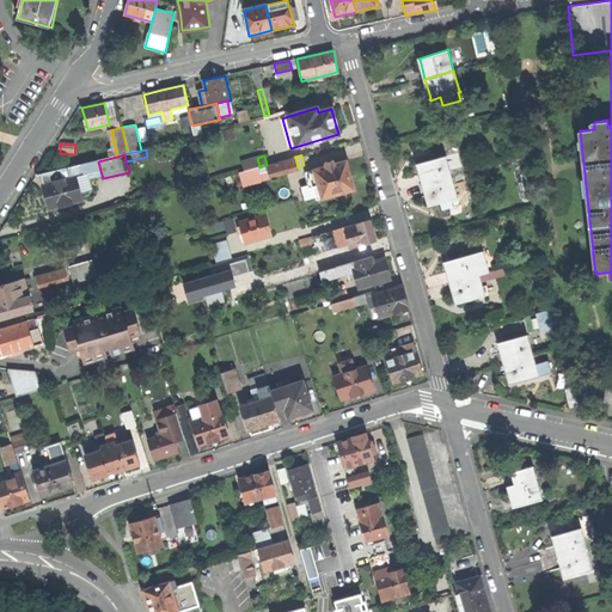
[(418,171),(423,185),(452,177),(446,157),(446,155),(416,164),(416,165),(417,165),(418,171)]
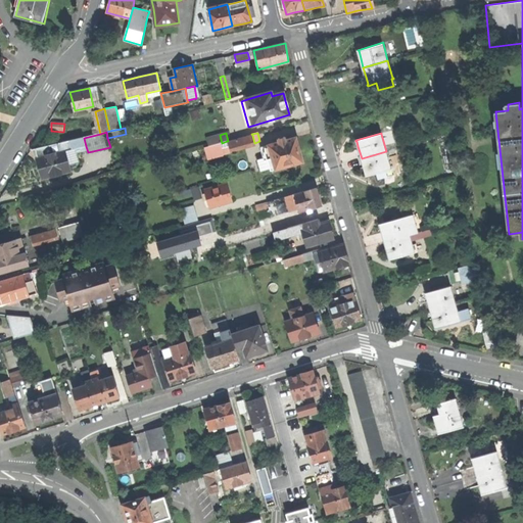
[(209,146),(222,143),(220,135),(207,138),(209,146)]
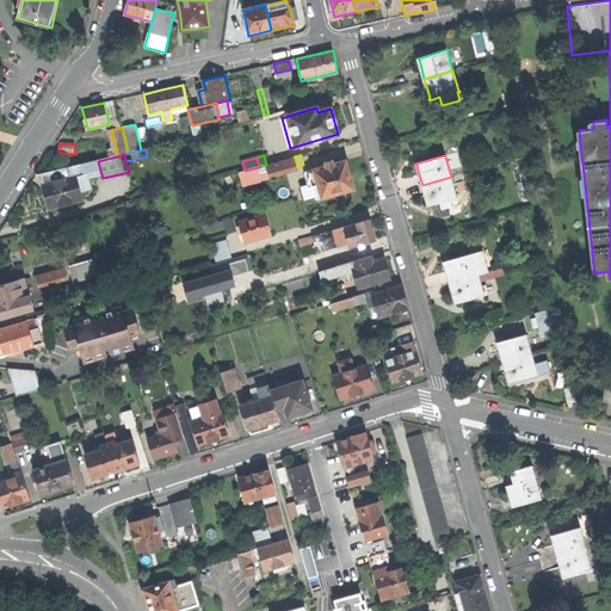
[(290,168),(297,167),(295,158),(267,166),(266,165),(265,165),(269,177),(291,171),(290,168)]
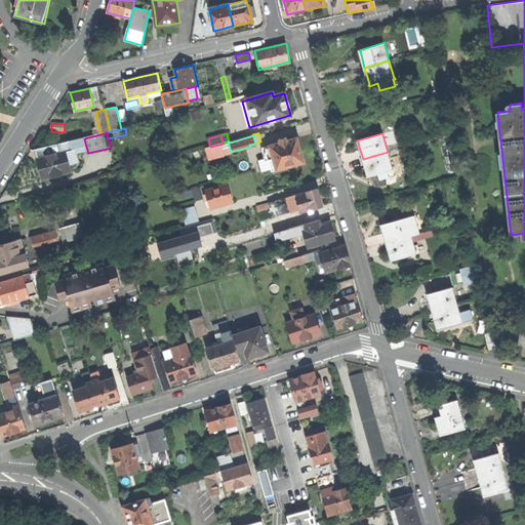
[(278,144),(270,146),(277,169),(304,162),(300,150),(297,137),(287,140),(286,136),(279,138),(280,139),(277,140),(278,144)]
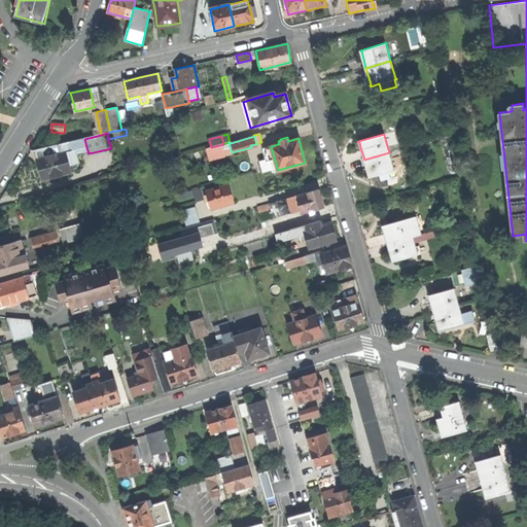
[(66,152),(86,147),(84,139),(37,150),(39,159),(66,152)]
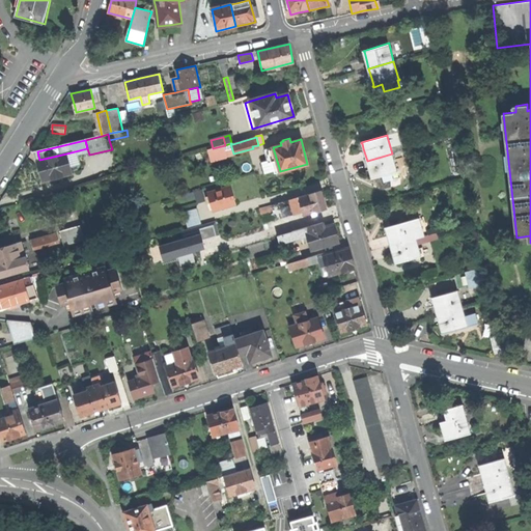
[(233,154),(230,143),(225,145),(213,148),(208,149),(212,160),(233,154)]
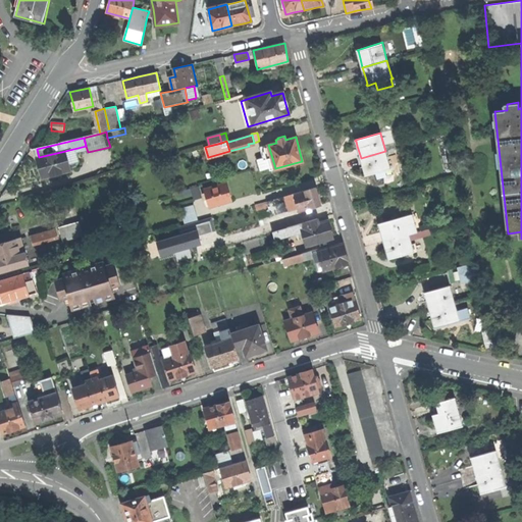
[(270,170),(275,168),(268,145),(261,147),(264,159),(267,159),(270,170)]
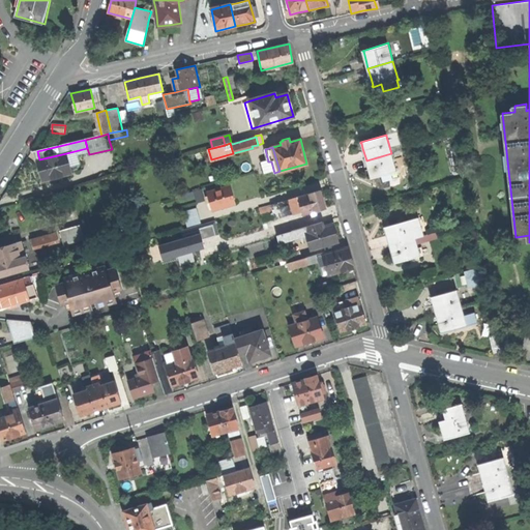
[(70,173),(66,153),(39,159),(38,159),(40,169),(43,180),(70,173)]
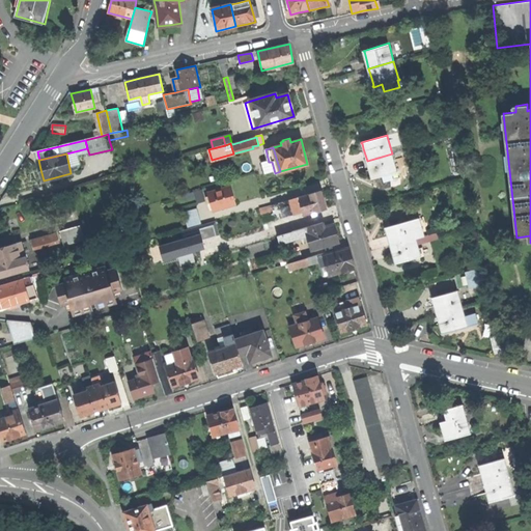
[(397,171),(392,154),(367,161),(369,171),(371,177),(371,178),(397,171)]
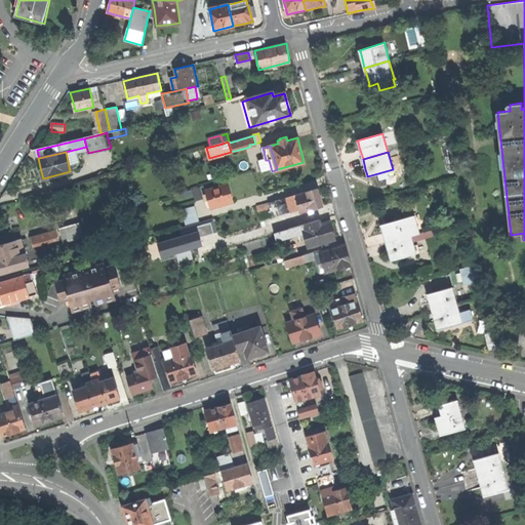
[(205,202),(208,201),(211,209),(227,204),(234,202),(228,184),(205,191),(206,194),(203,195),(205,202)]
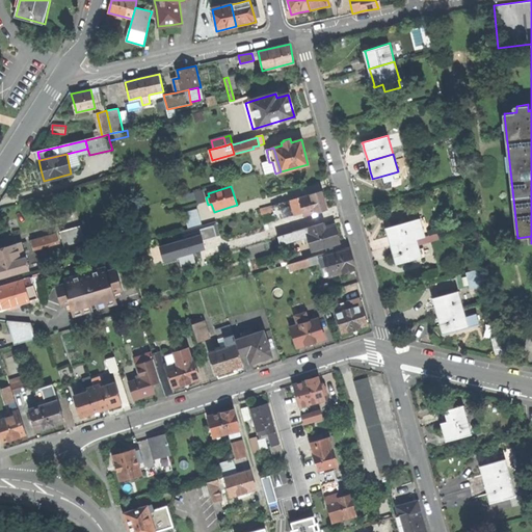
[(202,190),(194,192),(195,196),(197,204),(206,202),(202,190)]
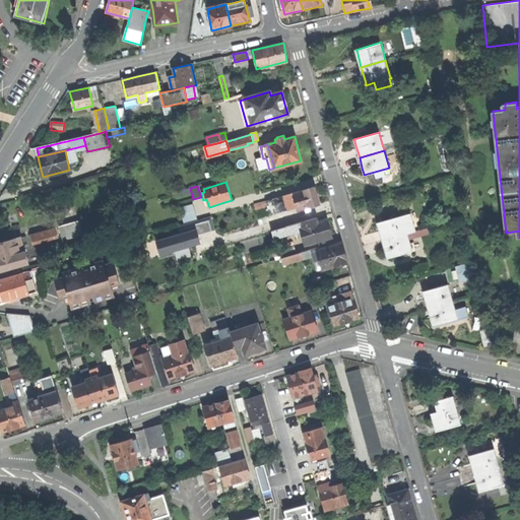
[(317,196),(315,186),(291,192),(296,205),(297,210),(319,204),(317,196)]
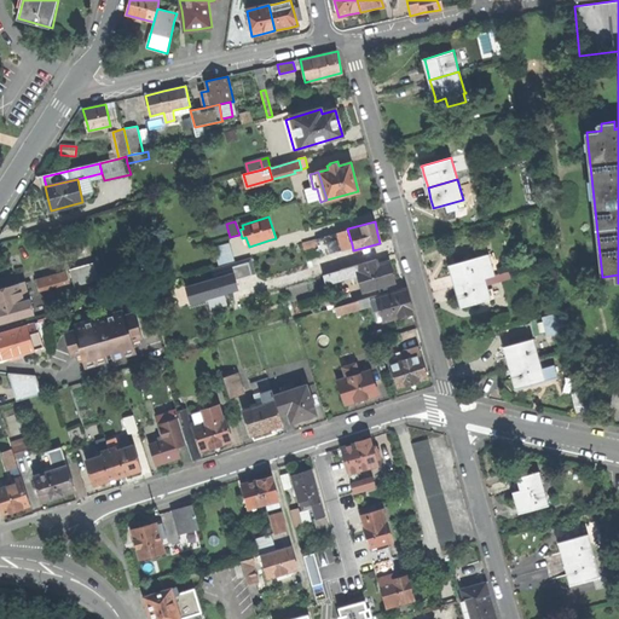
[(347,229),(339,232),(342,248),(352,244),(347,229)]
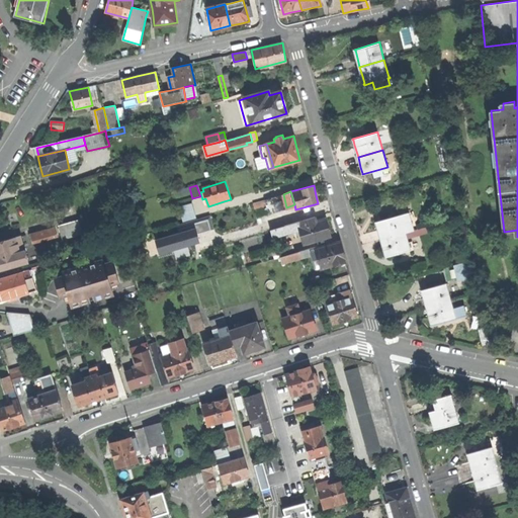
[(286,207),(283,194),(274,196),(277,209),(286,207)]
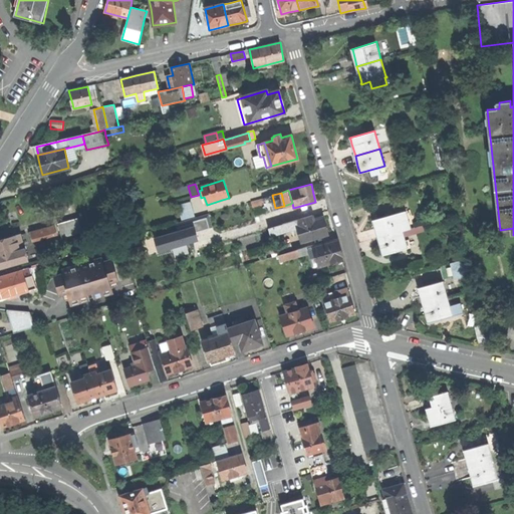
[(182,219),(195,216),(191,202),(180,205),(182,211),(180,212),(182,219)]
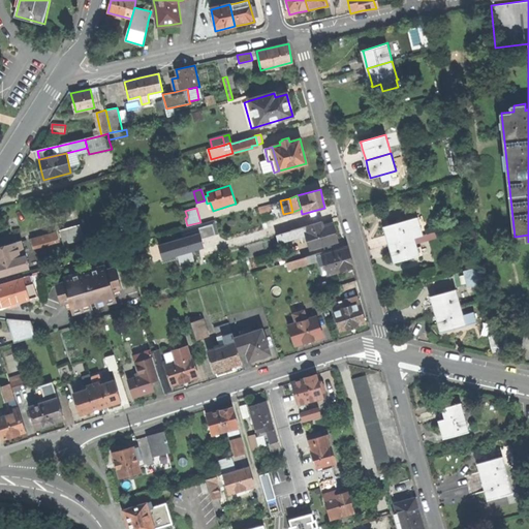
[(386,234),(390,244),(414,237),(424,235),(418,217),(383,226),(384,227),(386,234)]
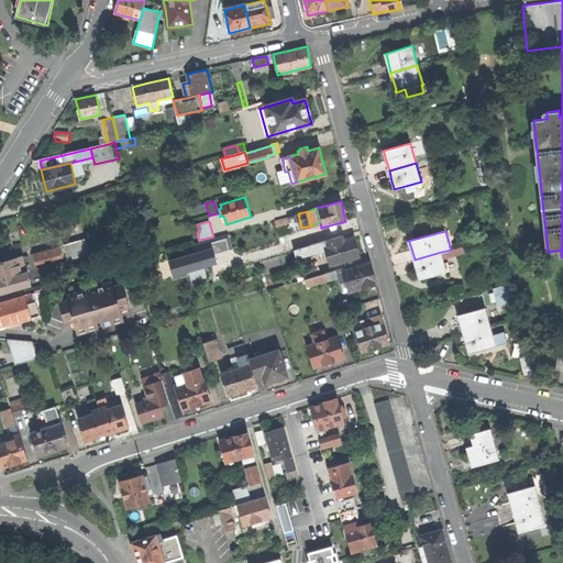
[(212,249),(214,254),(233,249),(229,234),(194,244),(196,253),(212,249)]
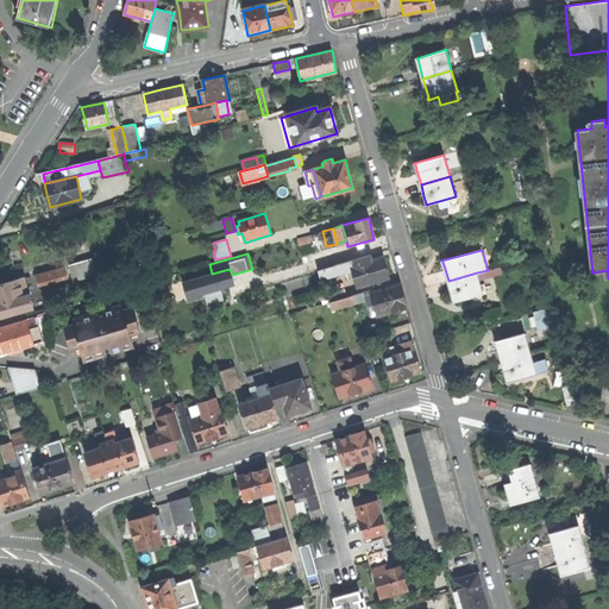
[(370,255),(353,259),(355,265),(352,267),(353,269),(358,287),(389,278),(385,268),(382,257),(372,261),(370,255)]
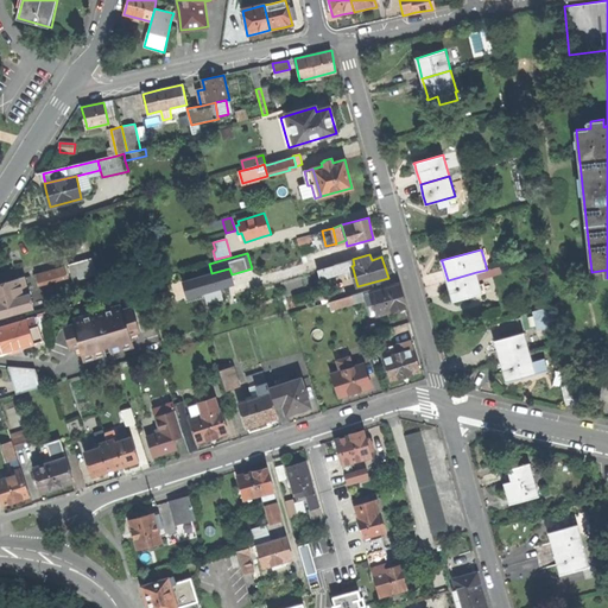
[(94,259),(70,265),(75,280),(97,274),(94,259)]
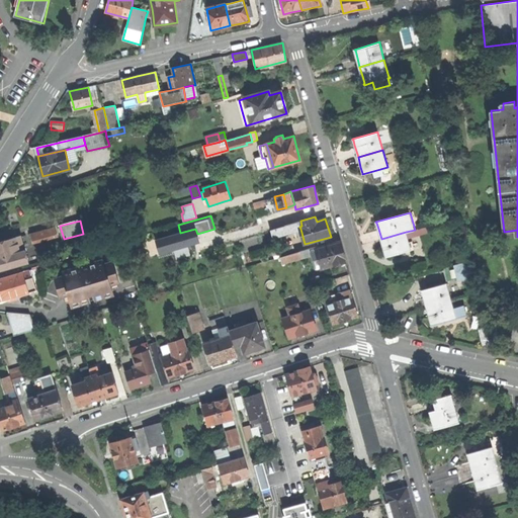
[(301,226),(300,221),(285,225),(285,226),(271,230),(273,237),(300,229),(299,227),(301,226)]
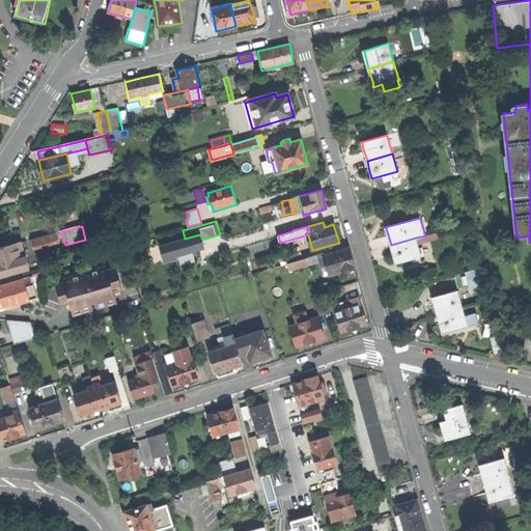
[(32,240),(34,248),(59,241),(57,233),(32,240)]
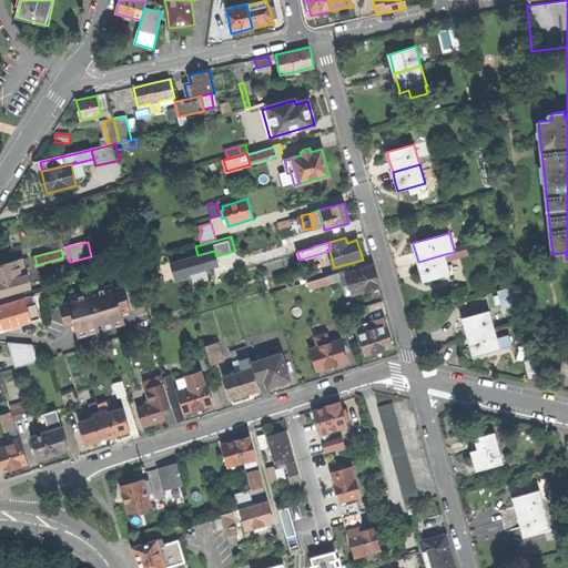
[(214,256),(216,256),(214,251),(198,255),(171,263),(175,279),(191,274),(205,270),(216,266),(214,256)]
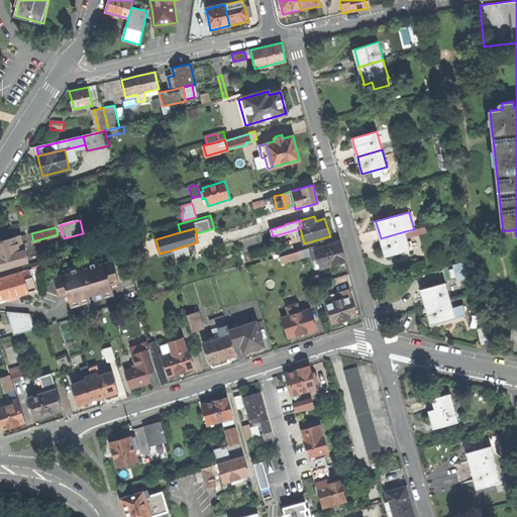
[(410,248),(405,231),(381,238),(383,246),(386,255),(385,255),(385,256),(411,249),(410,248)]
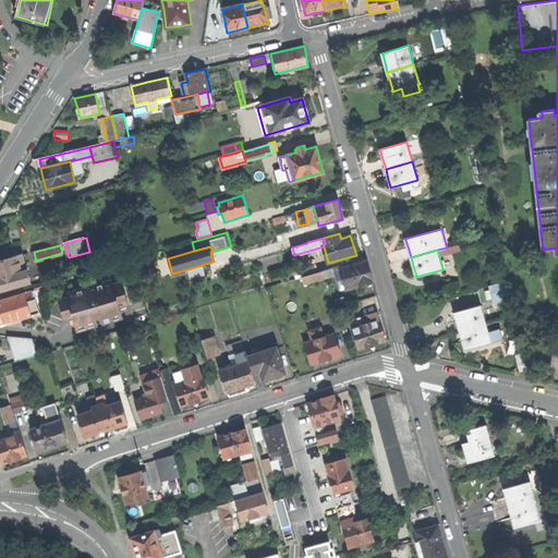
[(0,291),(31,282),(23,255),(0,262),(0,291)]
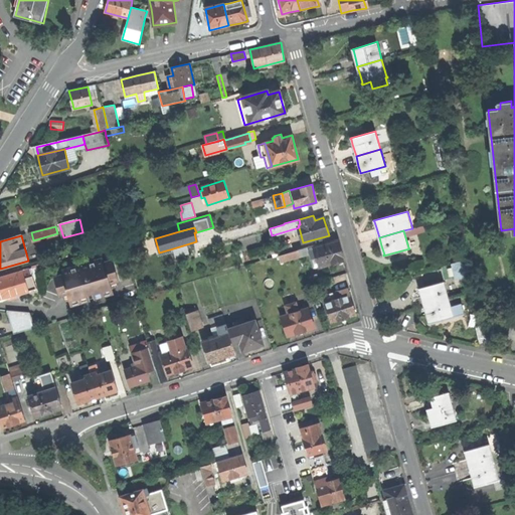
[(314,247),(317,259),(319,266),(343,260),(341,252),(338,240),(314,247)]
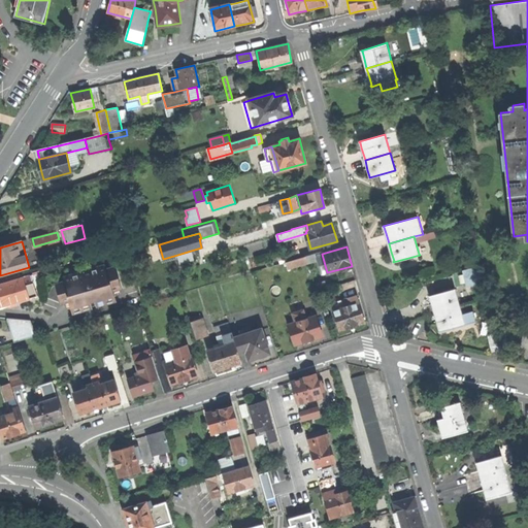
[(194,260),(191,251),(177,255),(179,264),(194,260)]
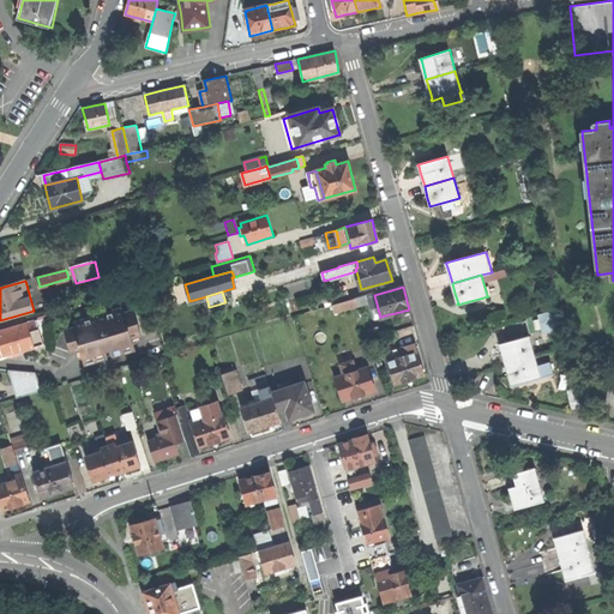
[(347,292),(331,296),(333,304),(349,299),(347,292)]
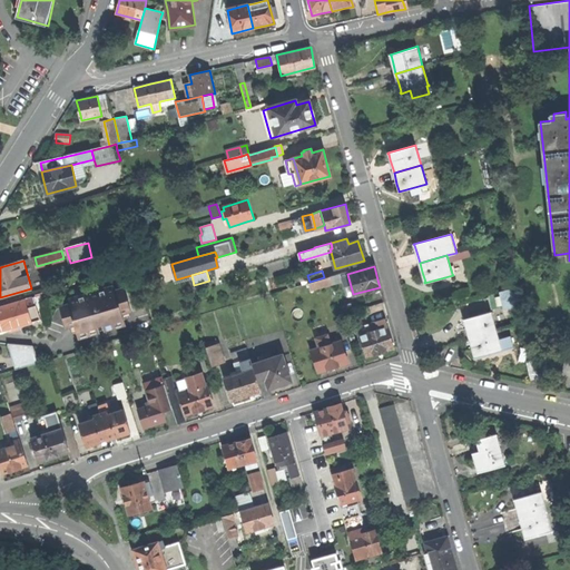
[(333,283),(341,281),(340,274),(331,277),(333,283)]
